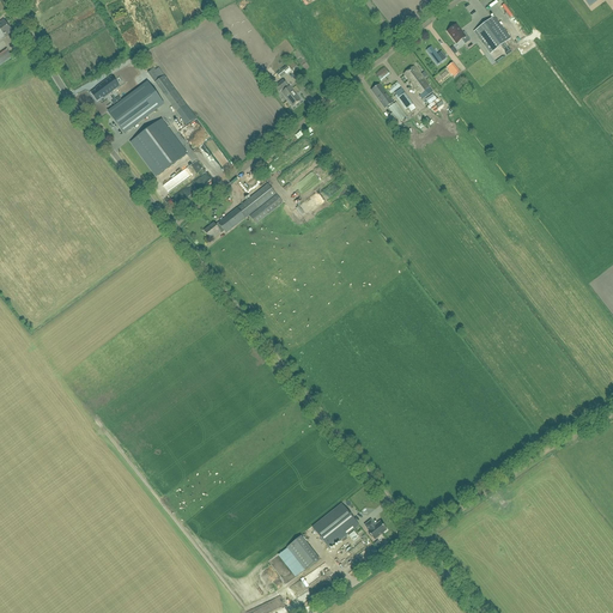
[(490,55),(510,40),(493,17),(473,32),(490,55)]
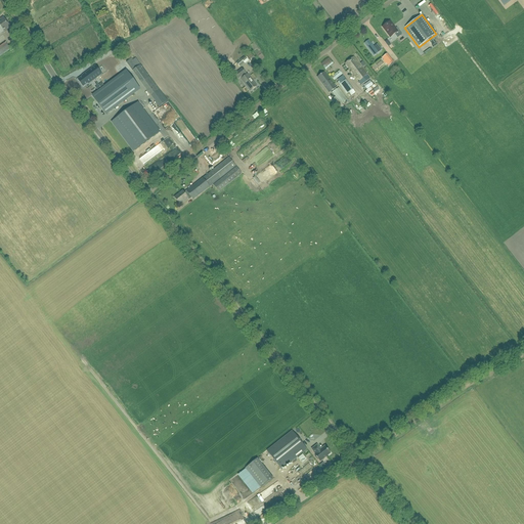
[(0,35),(11,28),(3,16),(0,18),(0,35)]
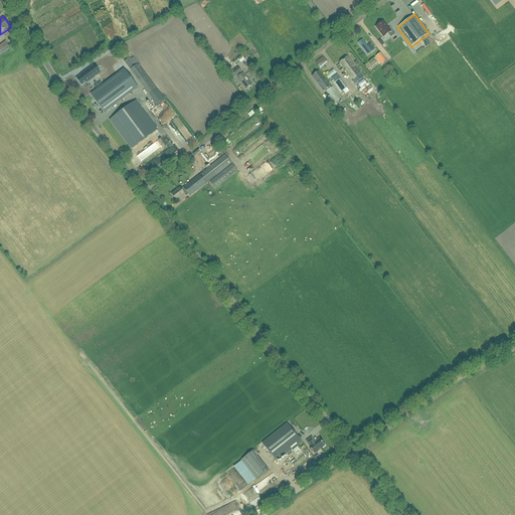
[(382,21),(375,27),(384,37),(388,34),(390,37),(395,34),(391,30),(390,31),(382,21)]
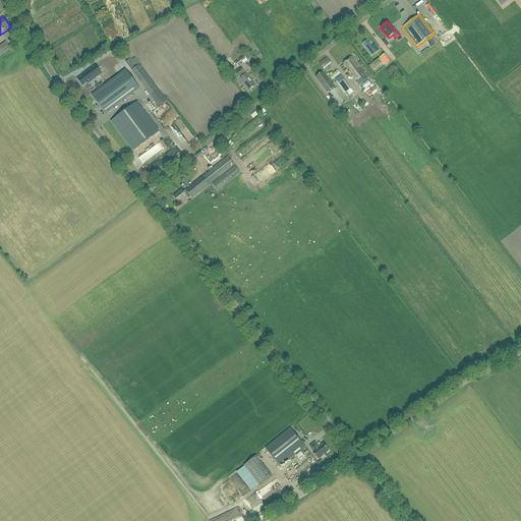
[(375,52),(380,50),(375,44),(371,47),(367,41),(362,44),(371,55),(375,52)]
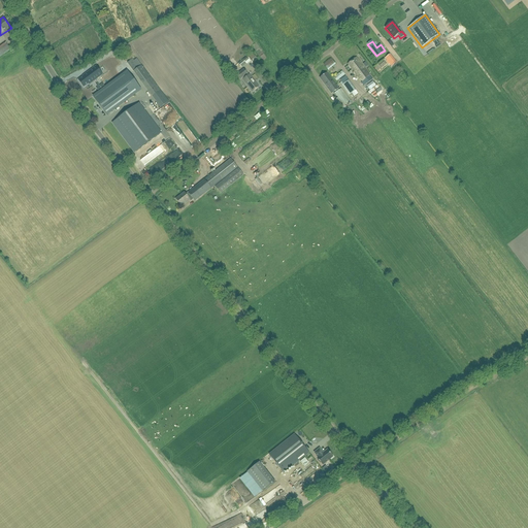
[(0,56),(10,50),(5,42),(0,46),(0,56)]
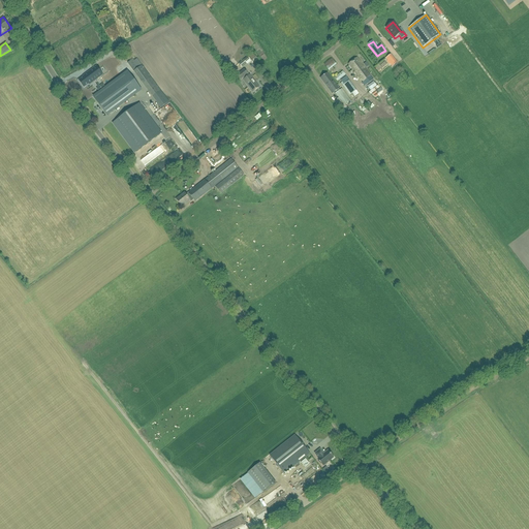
[(242,68),(247,64),(246,63),(249,60),(247,57),(244,60),(239,64),(242,68)]
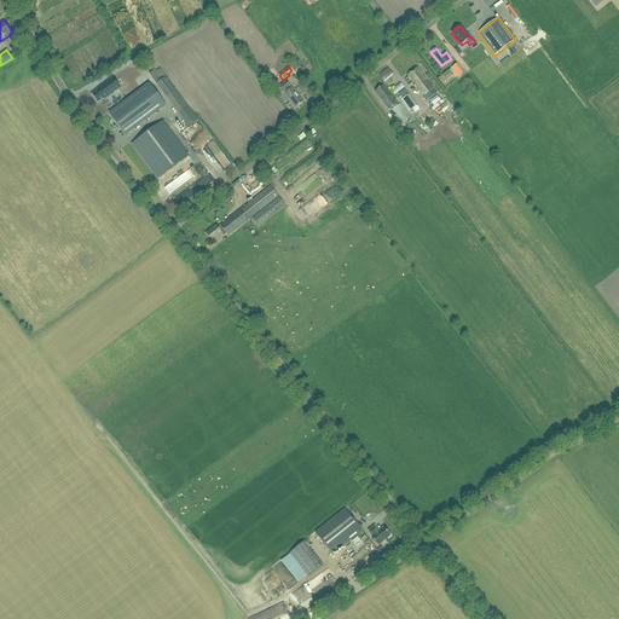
[(149,71),(150,73),(149,74),(167,98),(187,127),(197,120),(177,91),(160,69),(157,70),(156,69),(155,69),(154,70),(152,68),(149,71)]
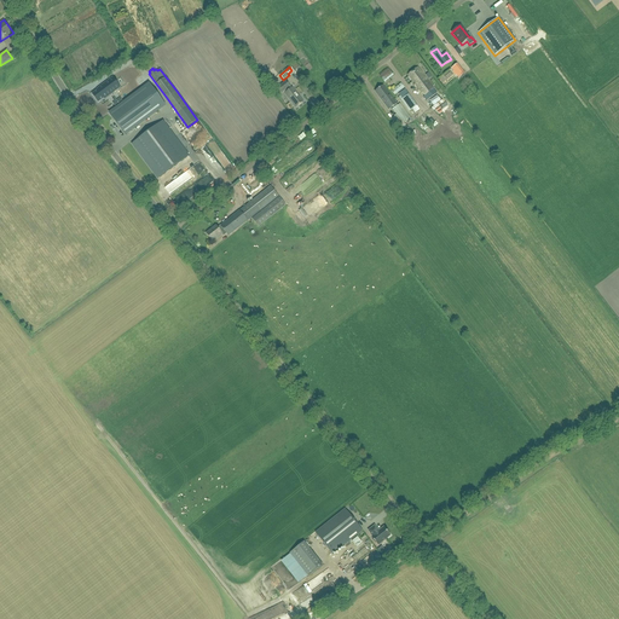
[(437,93),(422,75),(422,74),(417,68),(408,76),(421,94),(423,93),(426,96),(423,97),(427,100),(437,93)]
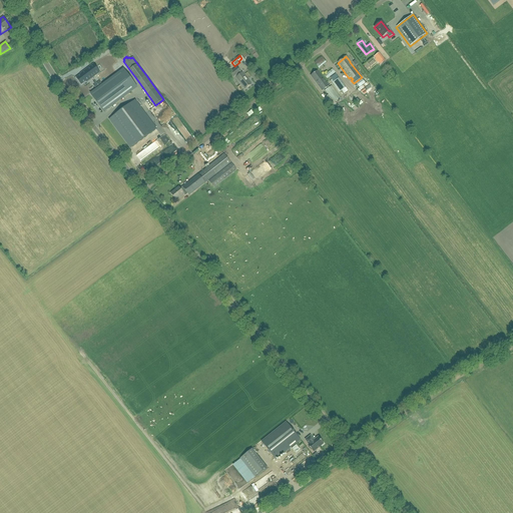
[(318,68),(325,62),(322,57),(314,63),(318,68)]
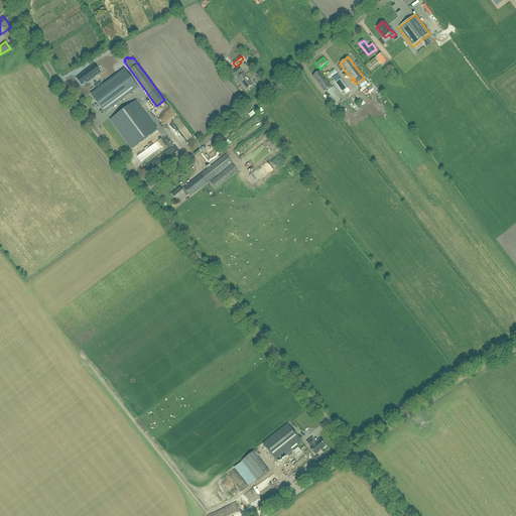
[(395,67),(402,79),(411,74),(409,70),(416,66),(410,57),(395,67)]
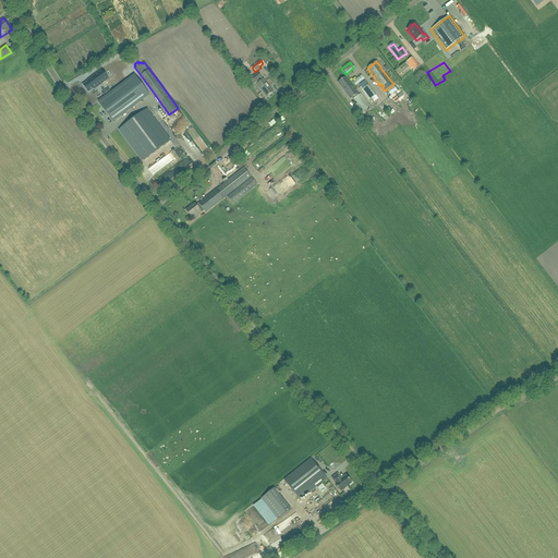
[(133,79),(138,75),(133,67),(128,71),(133,79)]
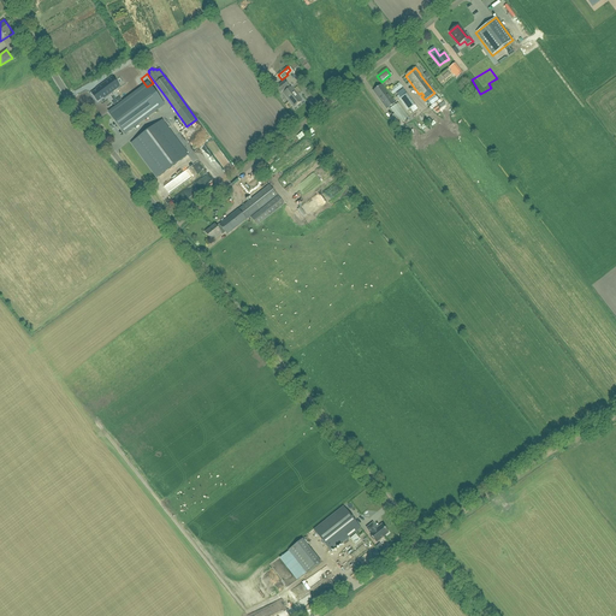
[(130,92),(132,90),(126,76),(120,78),(125,89),(129,88),(130,92)]
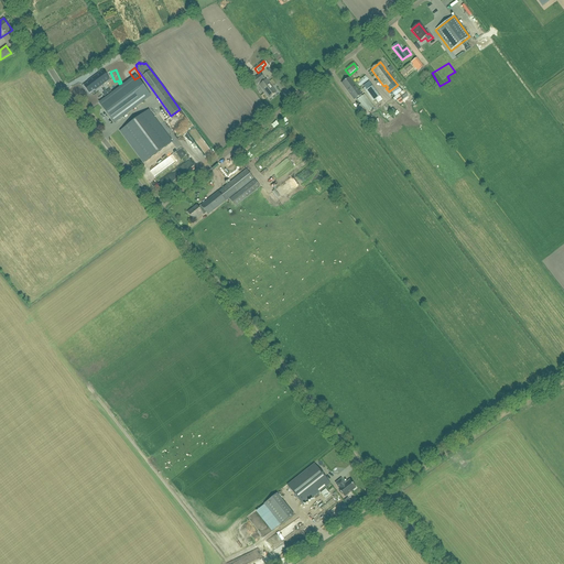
[(84,87),(89,94),(95,89),(95,90),(109,79),(101,71),(88,82),(89,83),(84,87)]
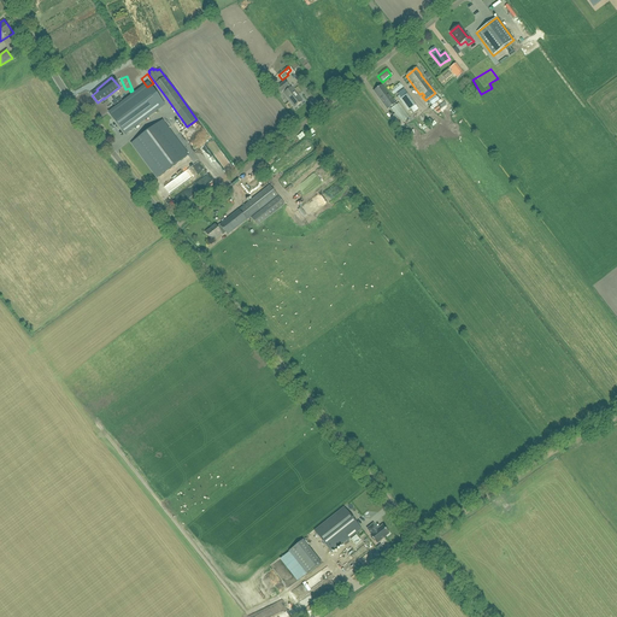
[(291,88),(285,82),(276,88),(281,93),(282,92),(283,94),(294,107),(300,103),(297,97),(298,95),(291,88)]
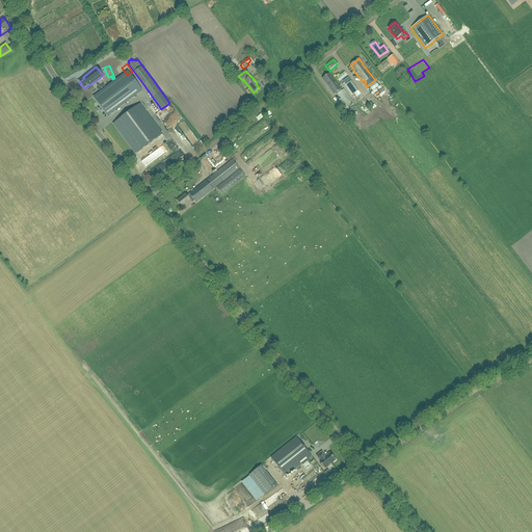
[(345,72),(337,78),(339,82),(340,82),(348,76),(345,72)]
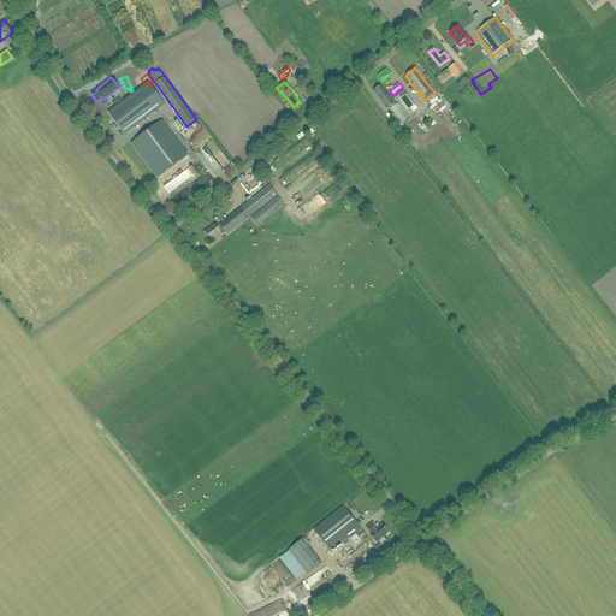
[(146,87),(108,113),(125,135),(161,108),(146,87)]
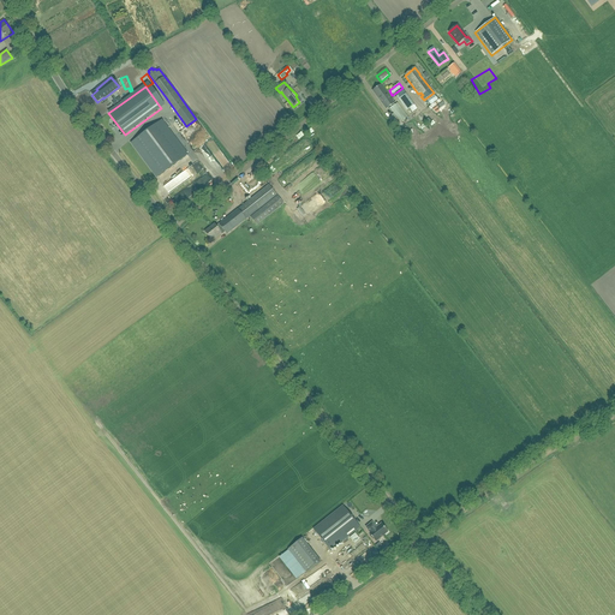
[(386,109),(393,103),(380,87),(374,91),(380,99),(378,100),(386,109)]
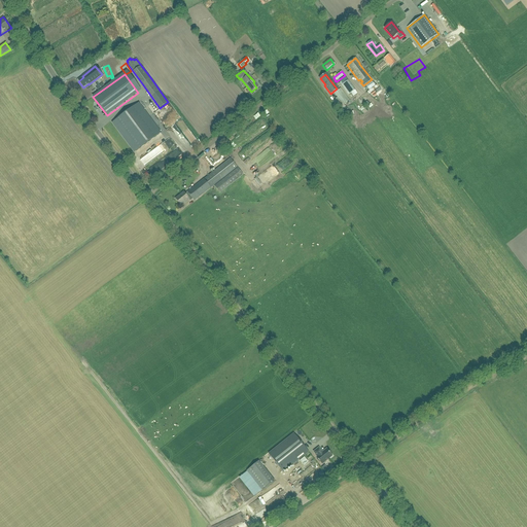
[(341,82),(339,83),(343,90),(344,89),(348,96),(351,94),(353,97),(357,94),(345,76),(339,80),(341,82)]
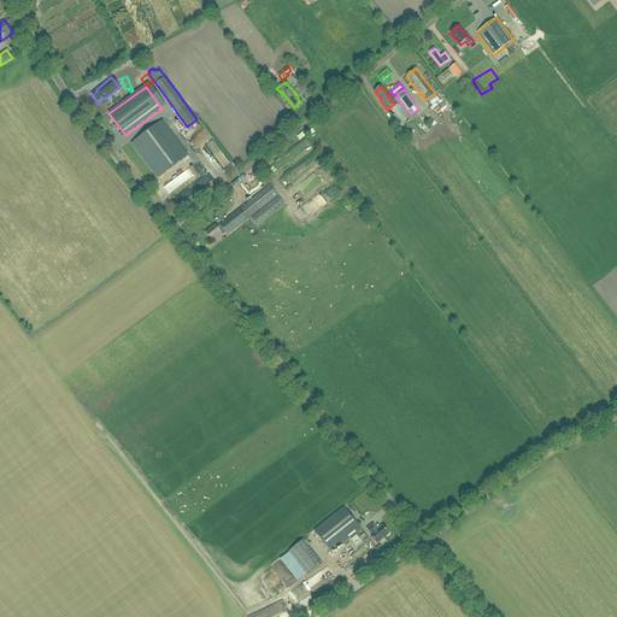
[(407,117),(398,104),(395,105),(391,109),(395,116),(389,119),(395,127),(406,119),(406,118),(407,117)]
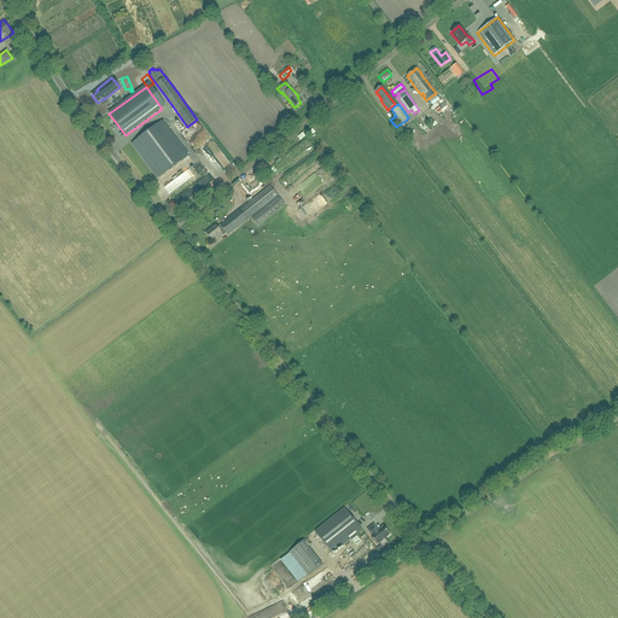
[(188,156),(163,121),(132,144),(158,179),(188,156)]
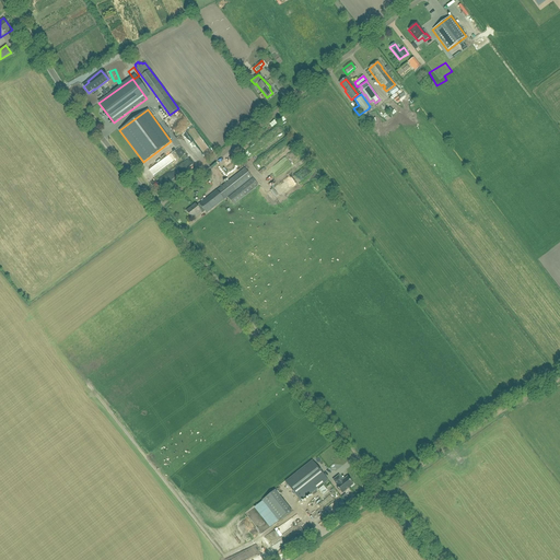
[(207,213),(223,200),(234,191),(252,178),(244,168),(228,182),(217,190),(199,203),(199,205),(197,207),(196,205),(187,211),(193,218),(198,213),(198,214),(201,212),(201,211),(203,209),(207,213)]
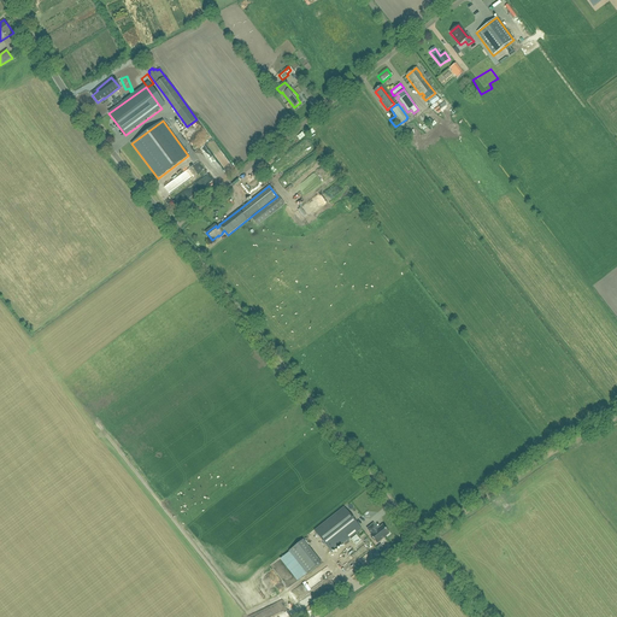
[(258,227),(269,217),(285,205),(278,197),(263,209),(251,218),(258,227)]
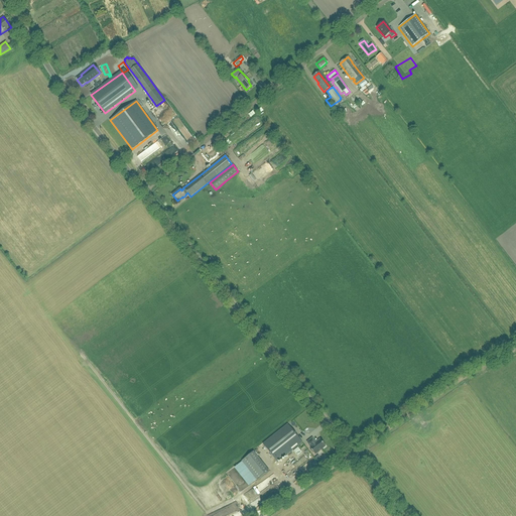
[(277,462),(302,442),(288,424),(263,443),(277,462)]
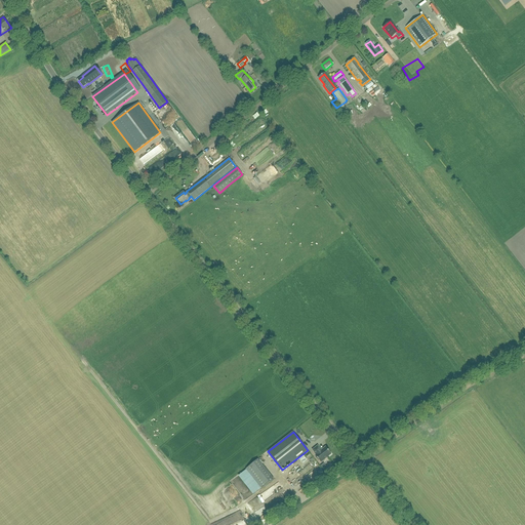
[(321,450),(320,449),(321,448),(318,445),(313,449),(317,454),(316,454),(321,461),(331,453),(326,447),(321,450)]
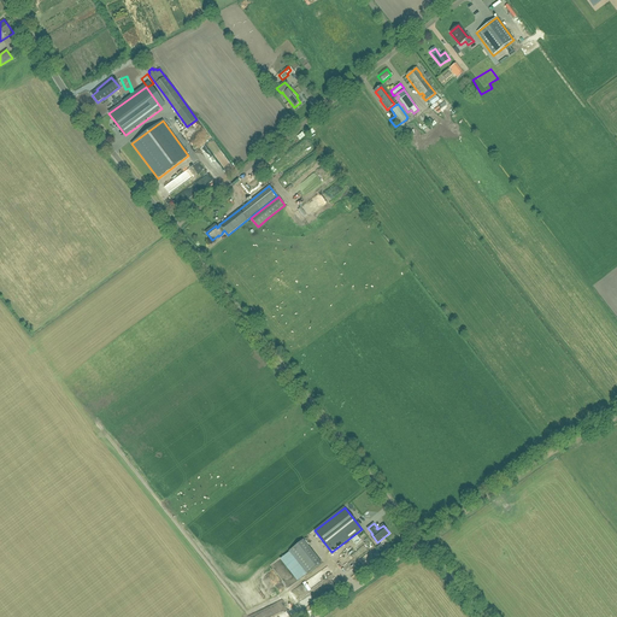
[(303,540),(289,551),(307,575),(322,564),(303,540)]
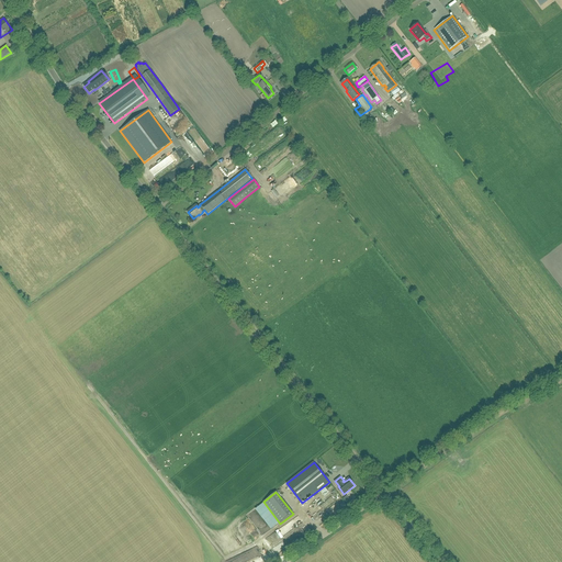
[(321,503),(323,505),(328,502),(324,495),(316,501),(319,504),(321,503)]
